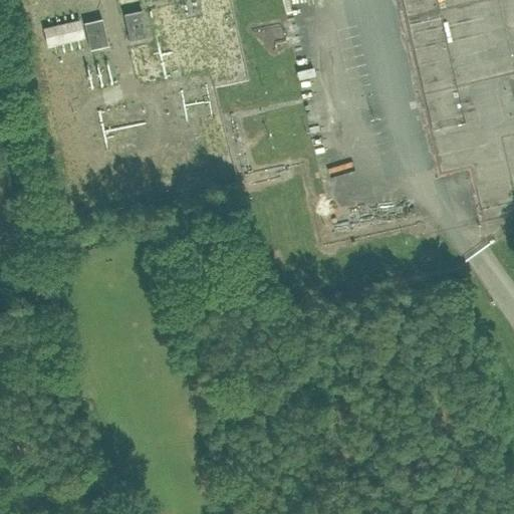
[(148,38),(141,11),(123,15),(130,42),(148,38)]
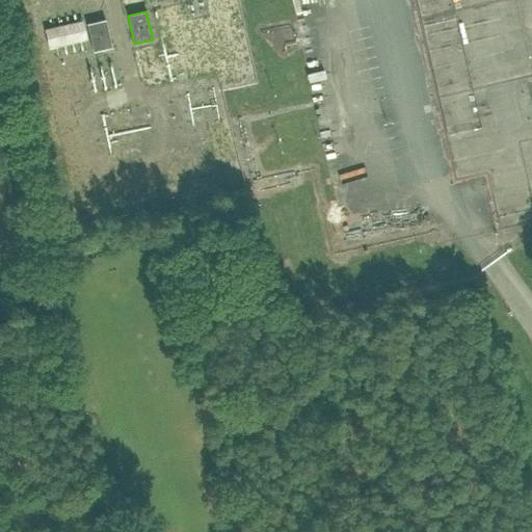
[(87,40),(82,21),(46,30),(50,49),(87,40)]
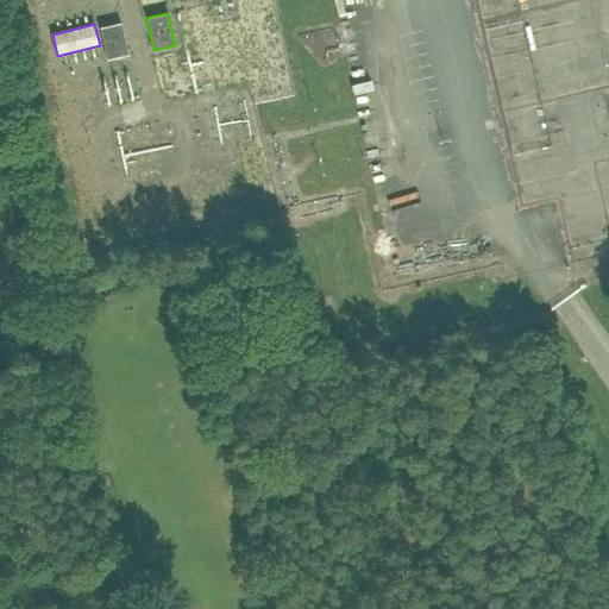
[(127,55),(120,24),(99,27),(106,60),(127,55)]
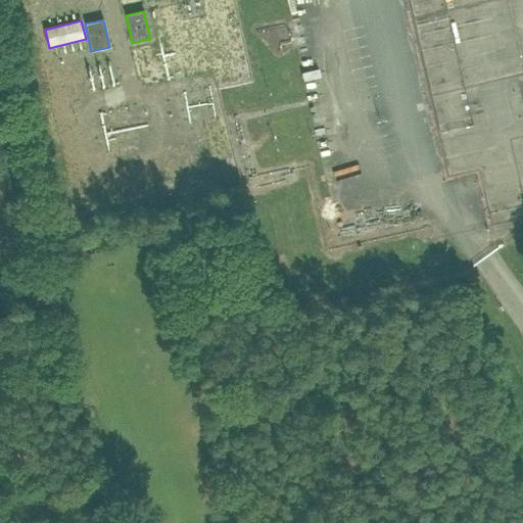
[(441,63),(448,89),(460,86),(453,60),(441,63)]
